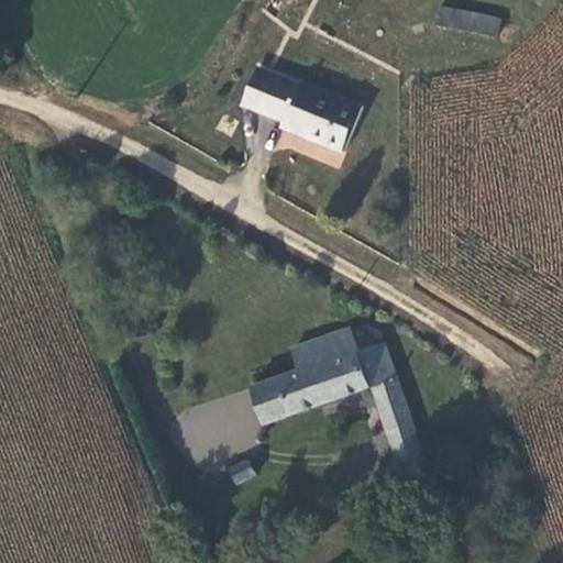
[(497,37),(501,19),(440,4),(435,23),(497,37)]
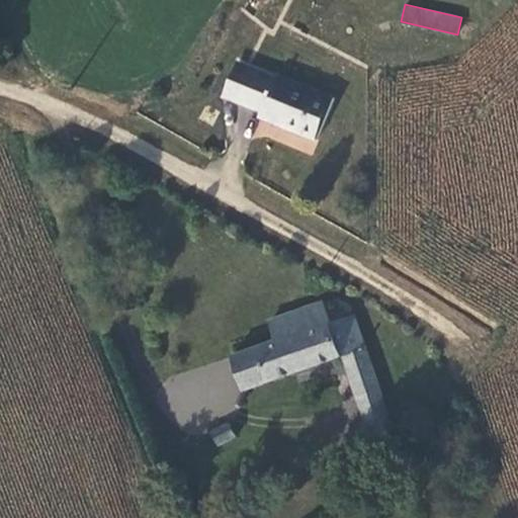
[(258,115),(317,139),(332,99),(273,76),(271,79),(237,65),(225,97),(259,111),(258,115)]
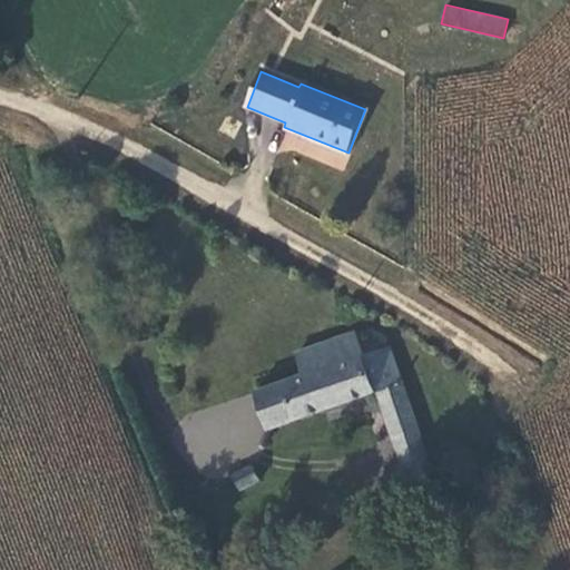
[(402,464),(429,454),(390,344),(362,353),(354,330),(295,353),(302,373),(249,393),(265,435),(376,395),(399,465),(402,464)]
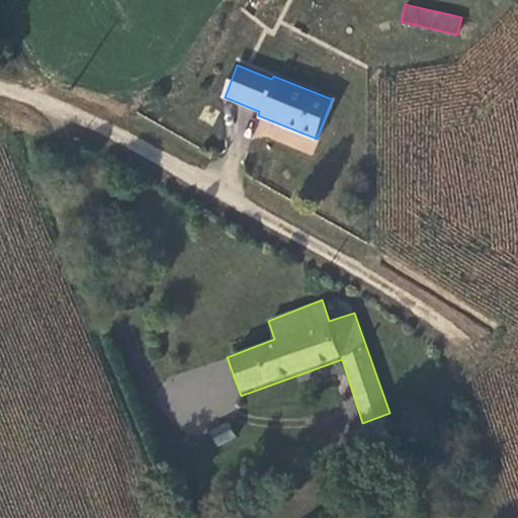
[(371,440),(396,432),(390,413),(365,422),(371,440)]
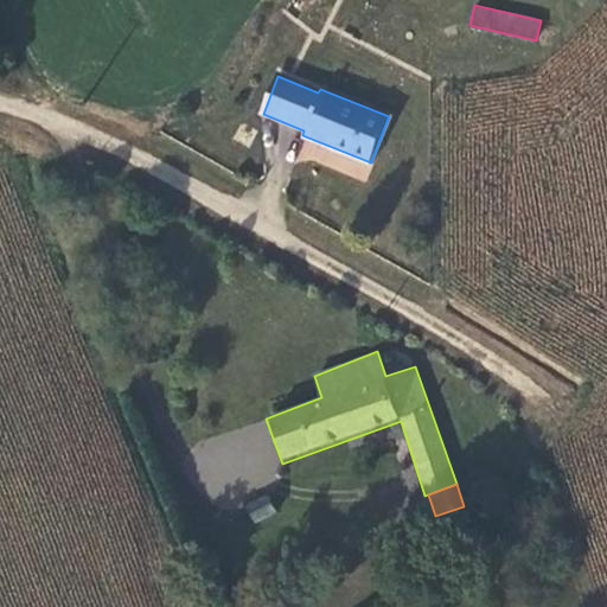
[(270,498),(247,510),(257,529),(280,518),(270,498)]
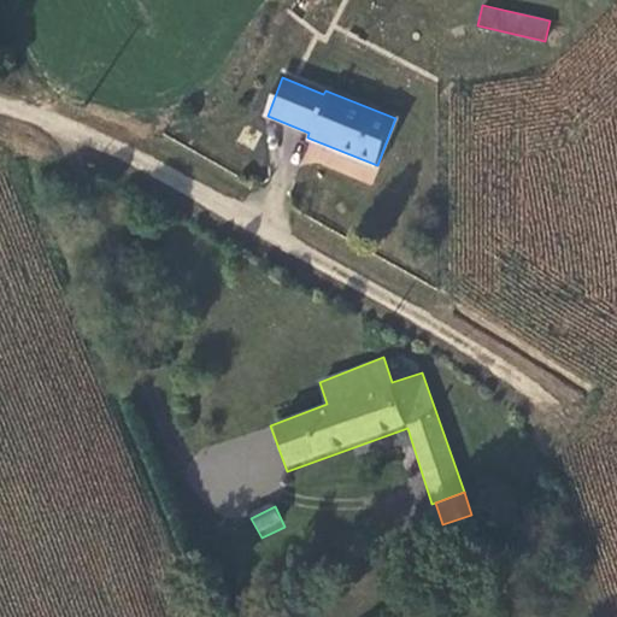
All buildings are outlined.
